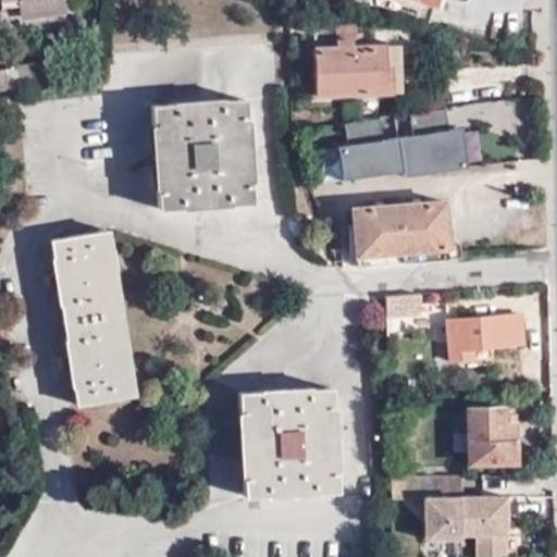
[(19,0),(17,0),(17,5),(20,19),(64,13),(63,0),(19,0)]
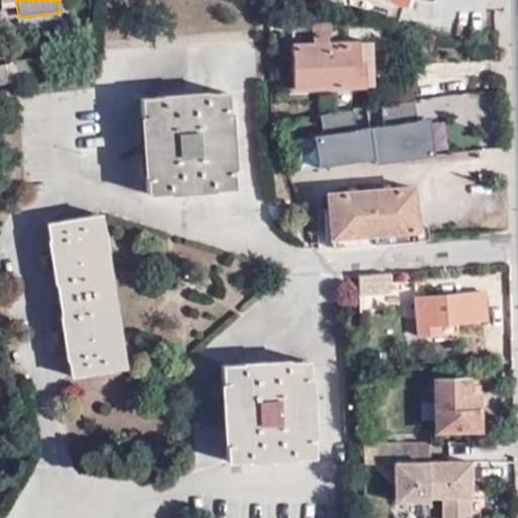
[(312,24),(312,36),(328,35),(333,36),(332,23),(312,24)]
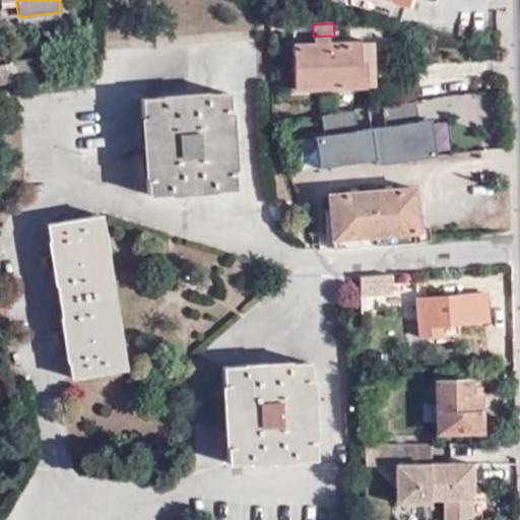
[(313,37),(313,46),(329,46),(329,36),(313,37)]
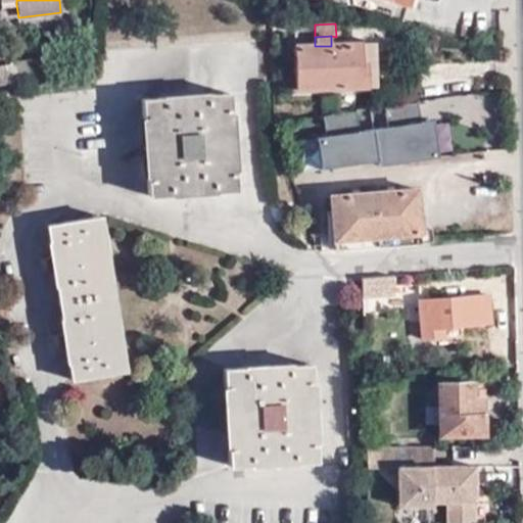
[(331,46),(315,46),(295,46),(295,89),(370,86),(369,61),(362,62),(362,44),(331,46)]
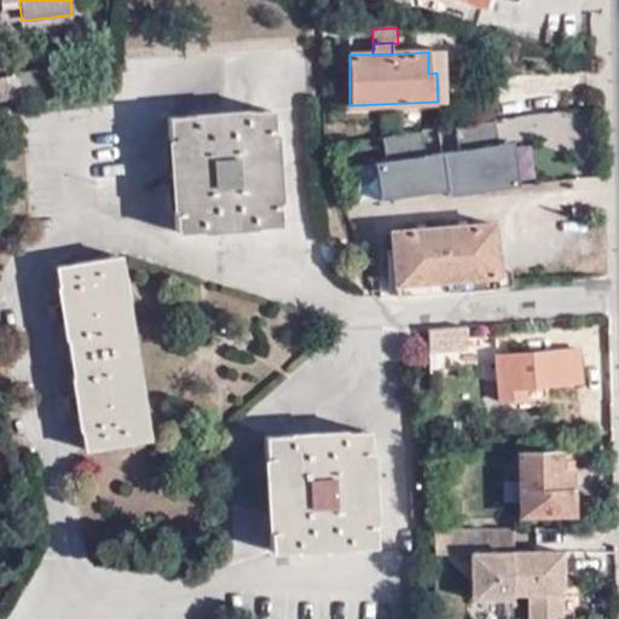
[(437,73),(438,102),(446,102),(445,52),(428,52),(428,74),(437,73)]
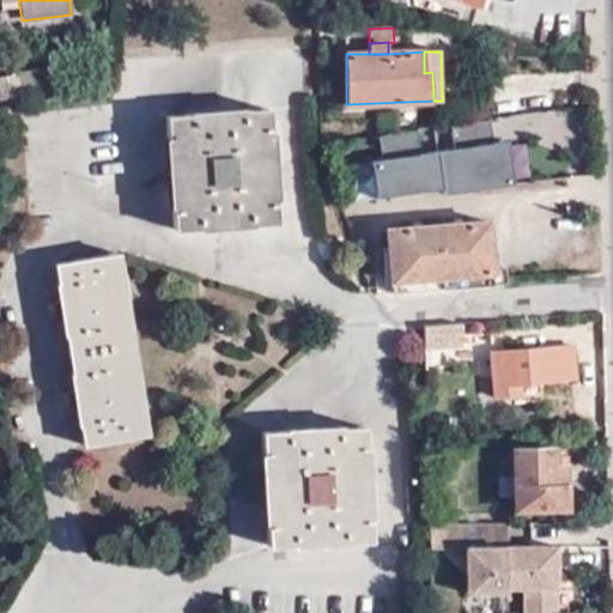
[(10,76),(28,73),(16,53),(1,60),(10,76)]
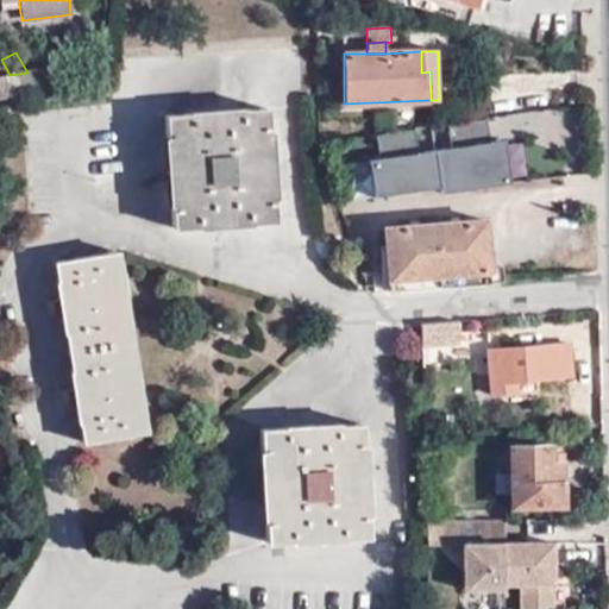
[(23,96),(52,93),(50,69),(27,73),(10,75),(23,96)]
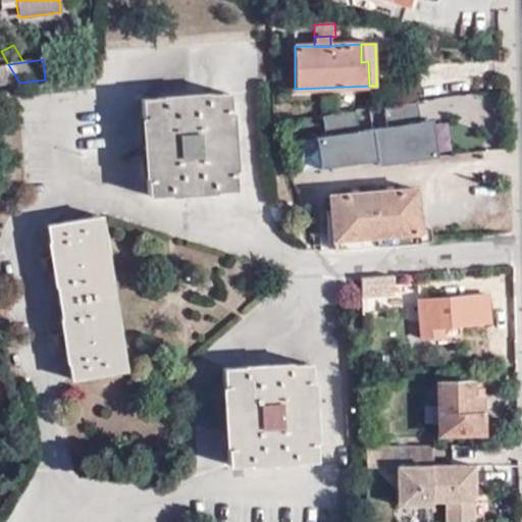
[(0,85),(19,83),(8,64),(0,65),(0,85)]
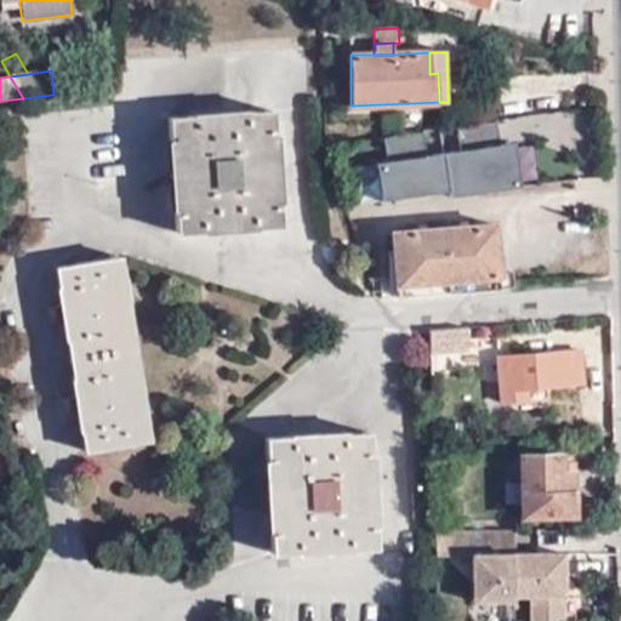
[(176,232),(200,231),(200,223),(256,220),(257,227),(281,227),(278,188),(269,188),(268,149),(277,149),(273,112),(250,113),(250,119),(193,121),(192,115),(170,118),(172,157),(180,155),(182,194),(175,195),(176,232)]
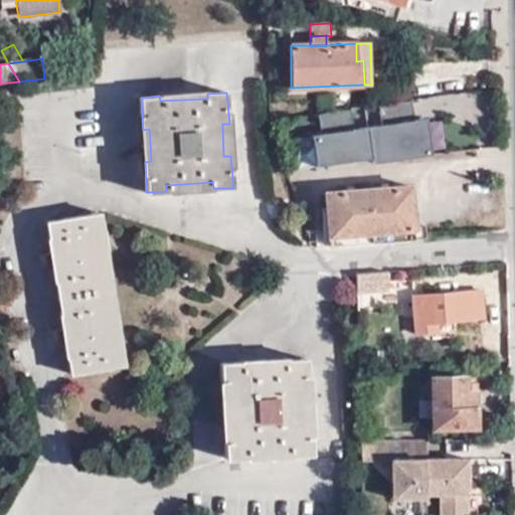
[(310,132),(314,164),(462,148),(457,108),(412,113),(411,101),(376,104),(378,122),(364,124),(362,108),(318,113),(320,131),(310,132)]
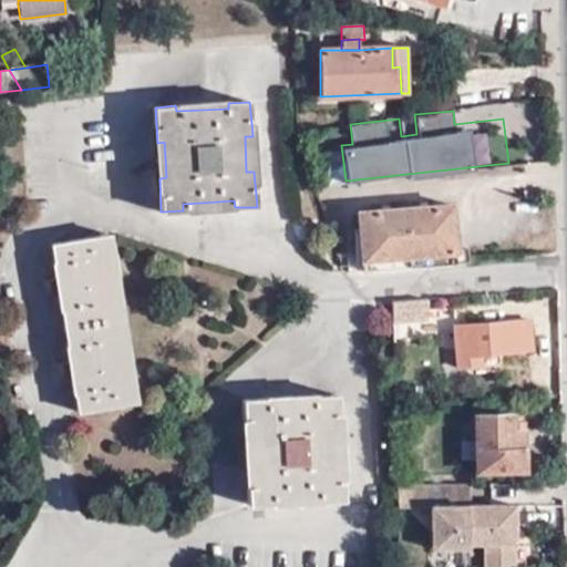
[(246,172),(254,172),(253,136),(245,136),(246,172)]
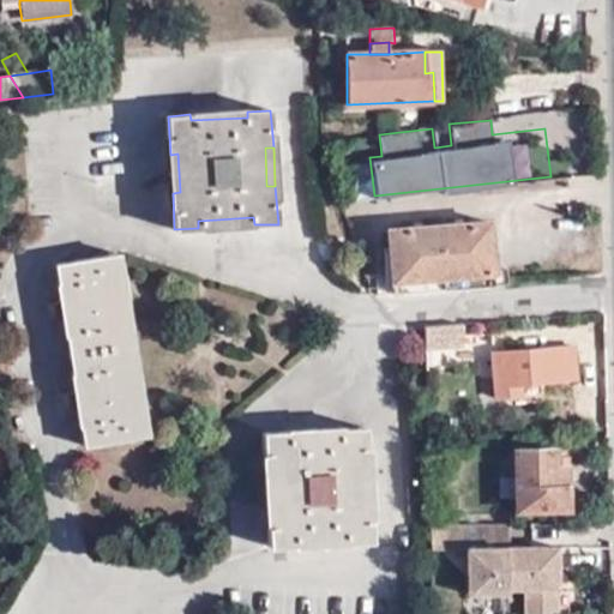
[(170,155),(173,193),(180,192),(178,154),(170,155)]
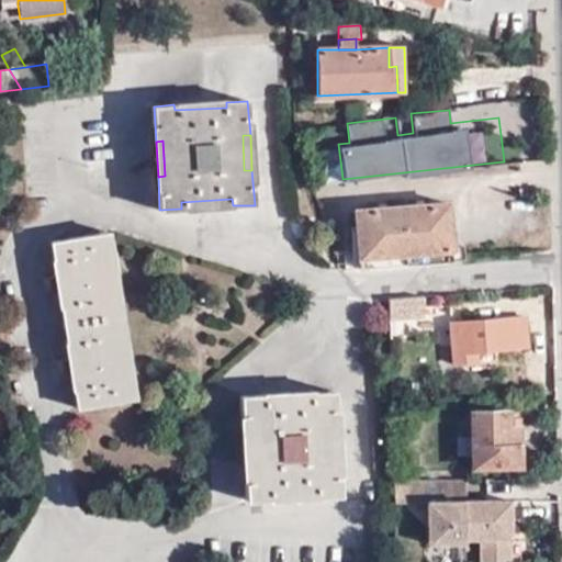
[(351,206),(390,202),(445,198),(444,197),(351,203),(351,206)]
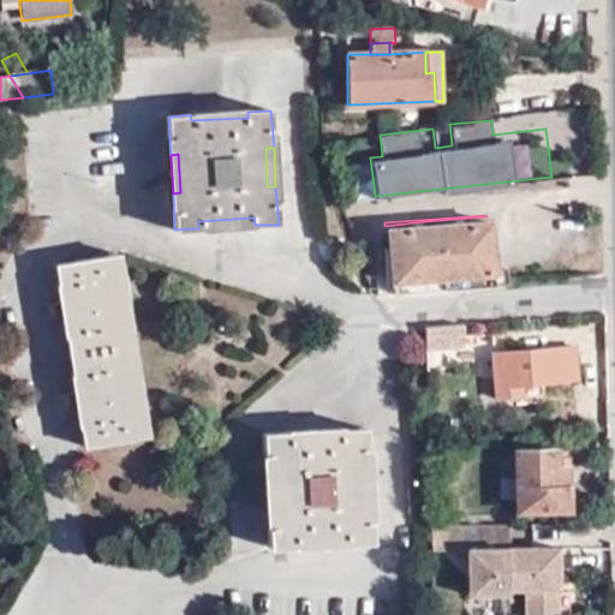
[(389,286),(490,279),(487,216),(427,221),(384,226),(389,286)]
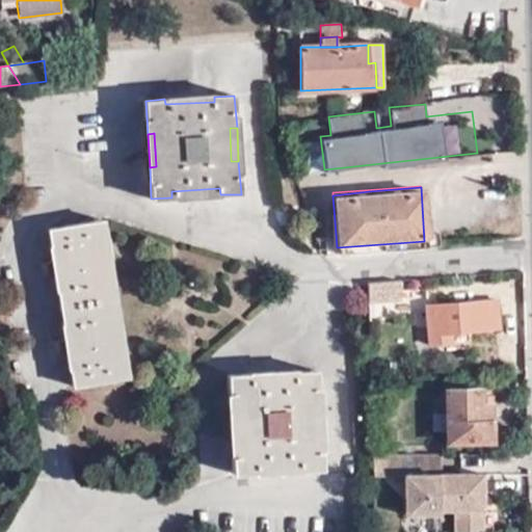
[(171,191),(171,197),(220,194),(219,188),(171,191)]
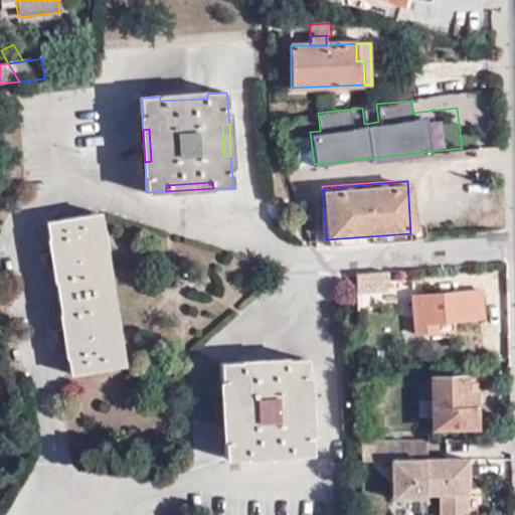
[(95,215),(118,367),(124,366),(101,213),(95,215)]
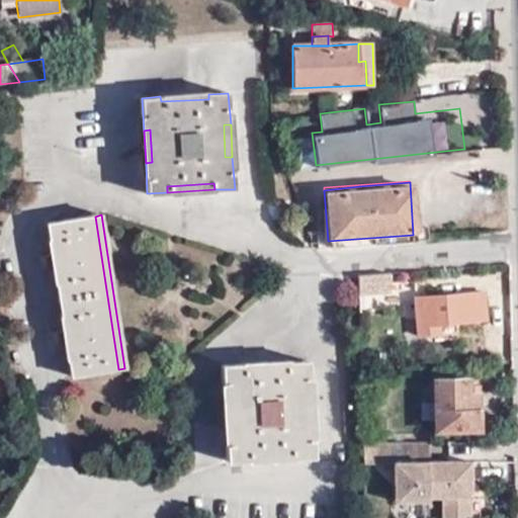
[(70,376),(118,369),(95,217),(47,223),(70,376)]
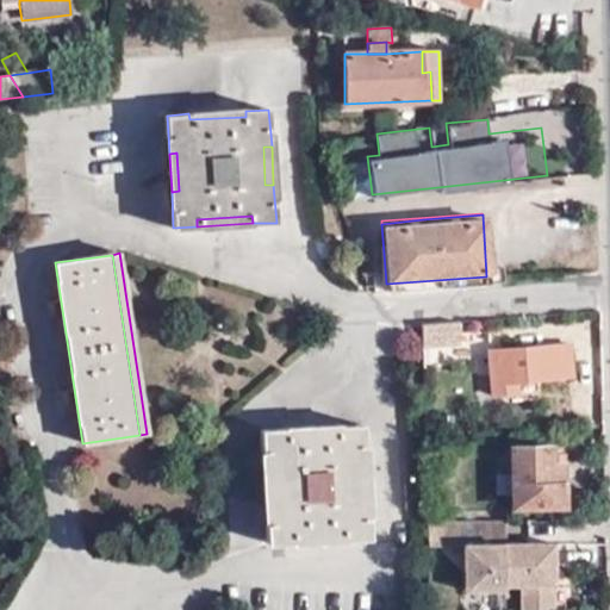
[(460,332),(460,322),(422,325),(422,355),(429,354),(429,342),(443,341),(460,341),(460,332)]
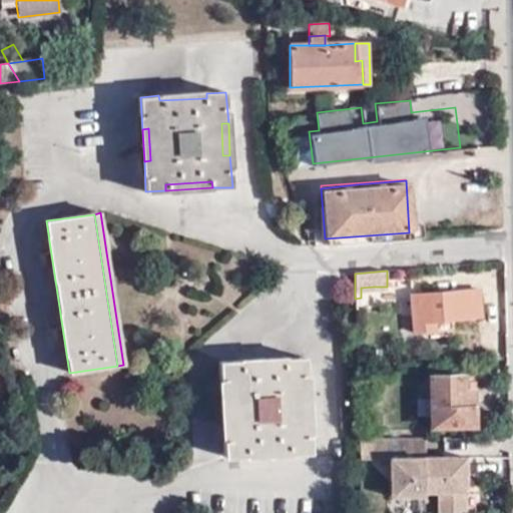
[(408,280),(387,280),(387,287),(408,288),(408,280)]
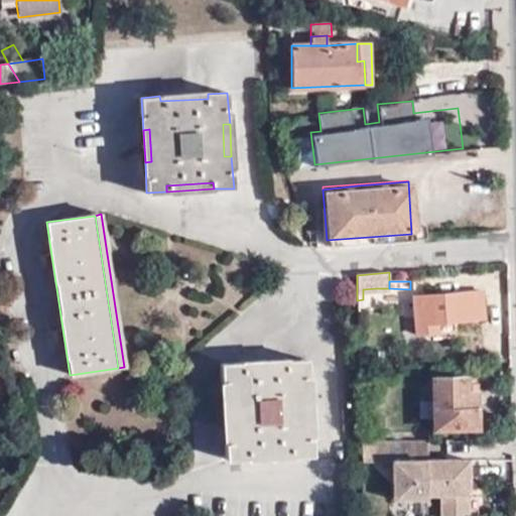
[(357,300),(358,309),(375,308),(375,288),(363,289),(363,299),(357,300)]
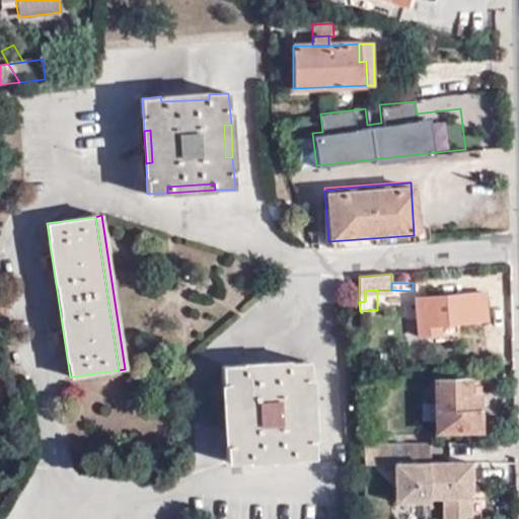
[(487,322),(485,295),(417,299),(420,337),(438,336),(439,343),(458,342),(457,324),(487,322)]
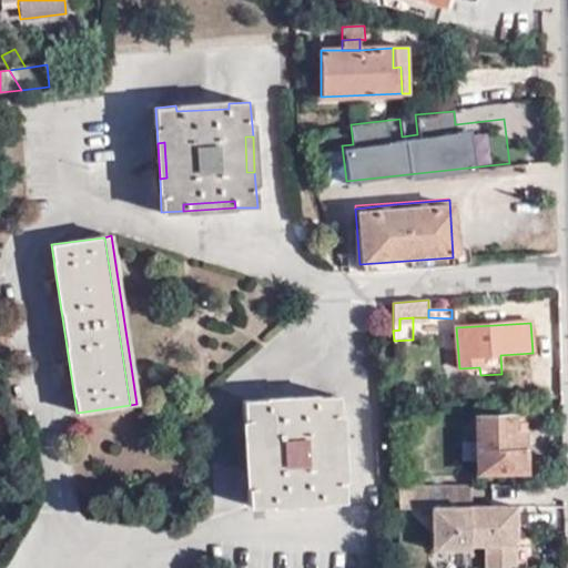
[(249,506),(272,505),(272,499),(323,497),(323,503),(345,501),(342,467),(335,467),(333,430),(341,429),(338,396),(315,397),(315,404),(264,407),(264,401),(243,402),(245,436),(253,435),(254,470),(247,472),(249,506)]
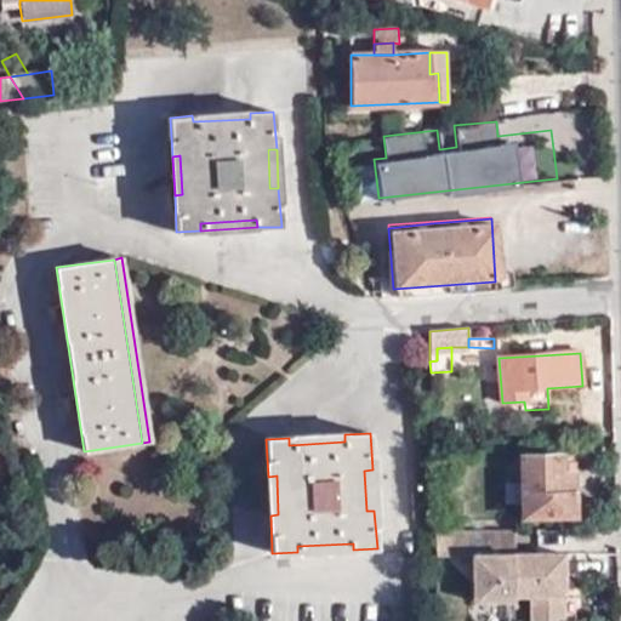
[(345,434),(289,438),(289,445),(345,442),(345,434)]
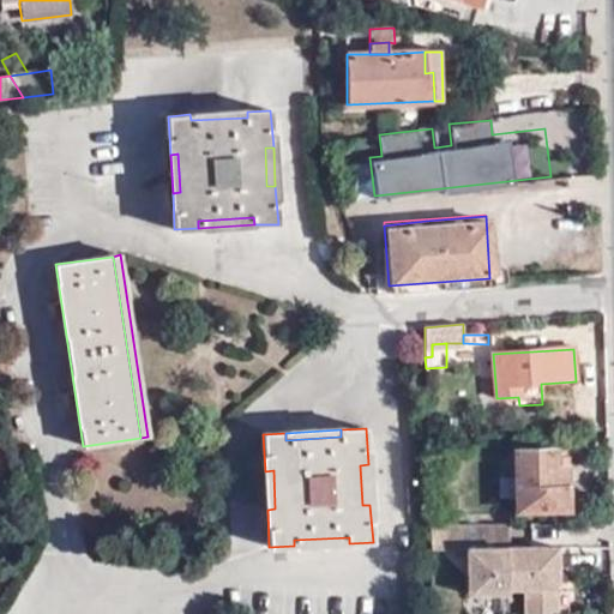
[(557,467),(555,451),(516,452),(516,511),(567,511),(567,467),(557,467)]
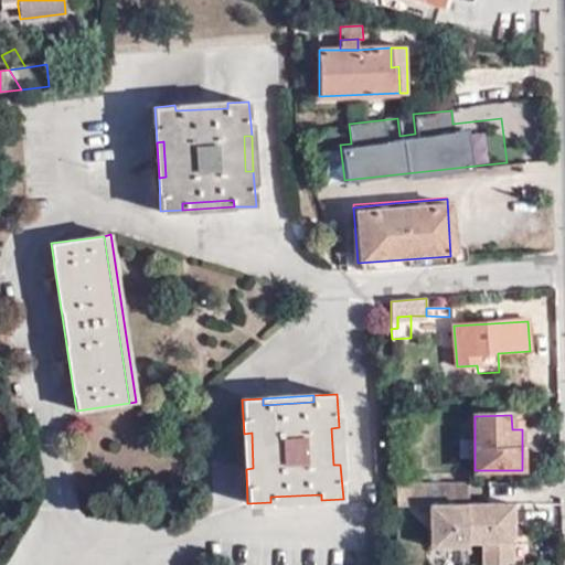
[(244,434),(246,469),(253,468),(252,433),(244,434)]
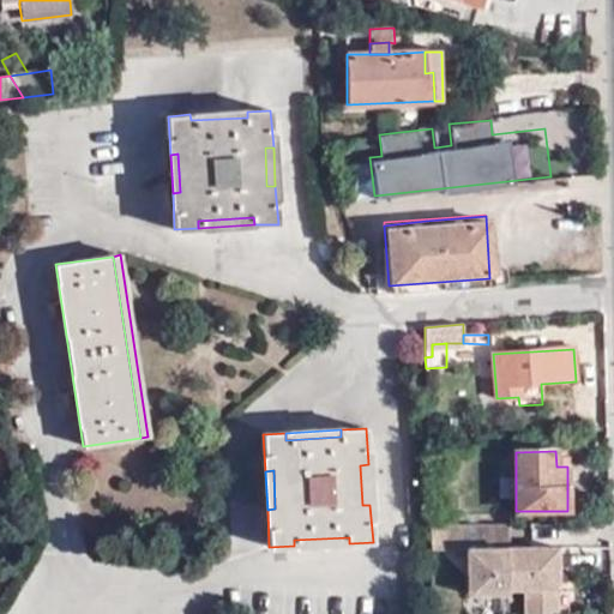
[(505,549),(509,548),(510,524),(483,525),(482,549),(505,549)]
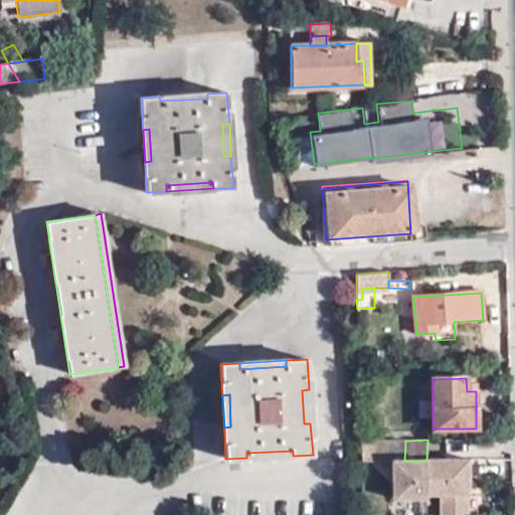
[(360,441),(361,461),(389,461),(389,483),(406,499),(418,500),(424,500),(423,496),(424,496),(424,489),(423,461),(404,461),(405,441),(360,441)]
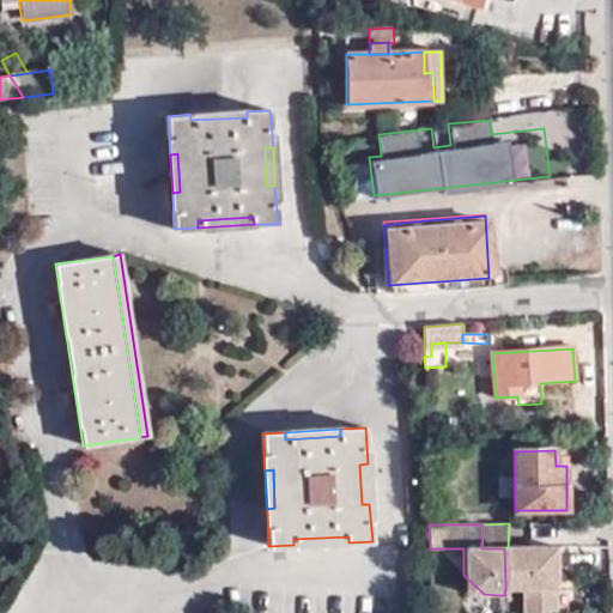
[(522,612),(556,612),(556,548),(534,547),(508,547),(504,548),(505,582),(522,582),(522,590),(522,612)]
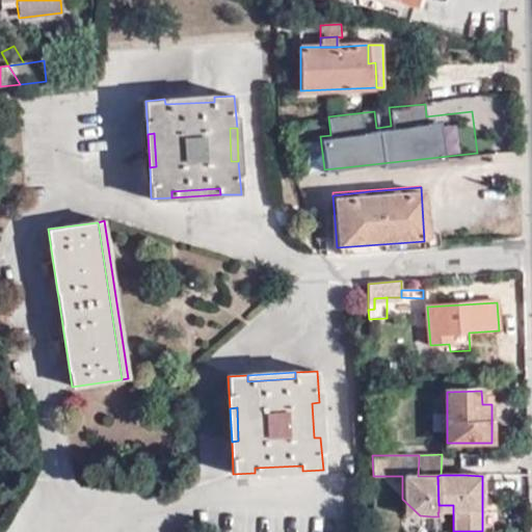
[(420,515),(402,499),(403,515),(420,515)]
